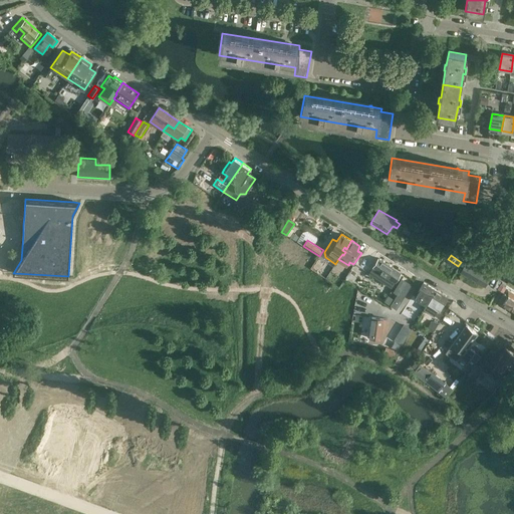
[(378,258),(373,267),(396,281),(401,273),(378,258)]
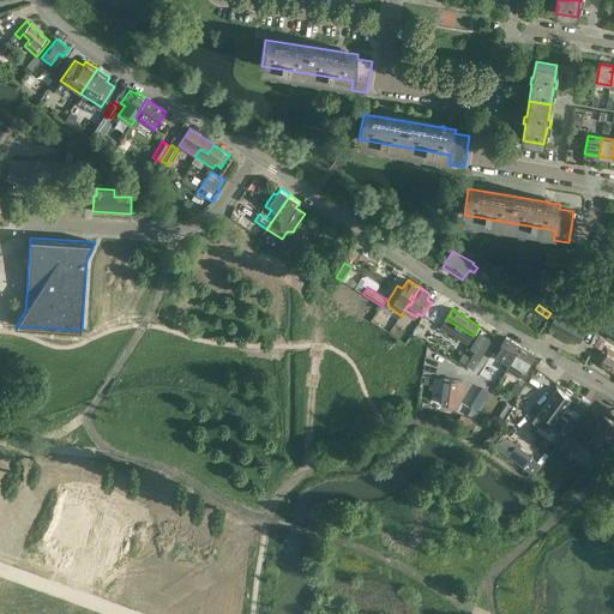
[(575,327),(555,315),(548,327),(569,338),(575,327)]
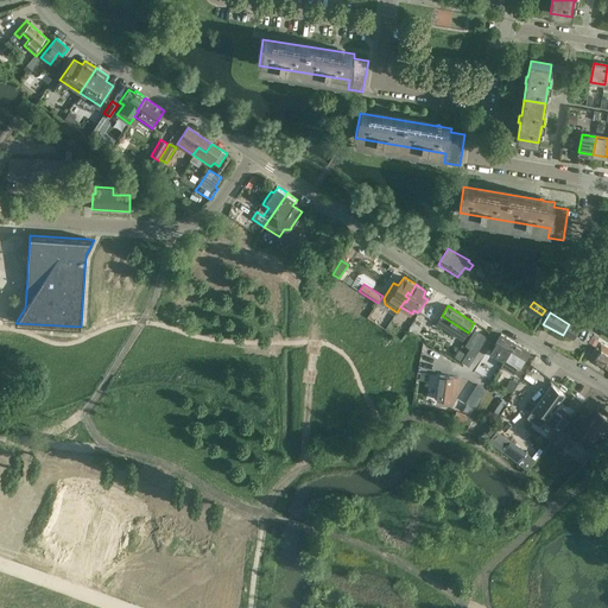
[(505,360),(507,358),(510,353),(515,343),(501,334),(491,352),(505,360)]
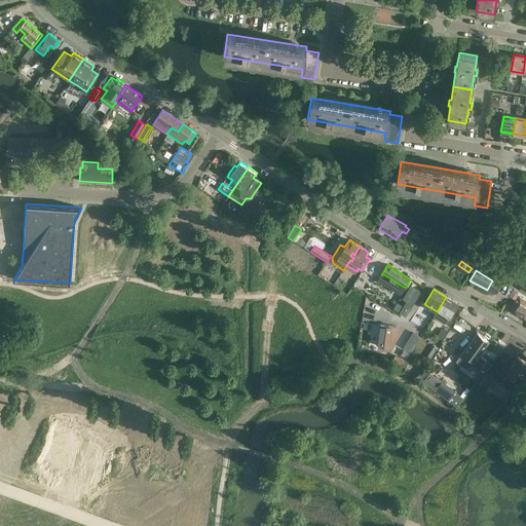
[(441,305),(439,309),(450,317),(458,304),(446,297),(441,305)]
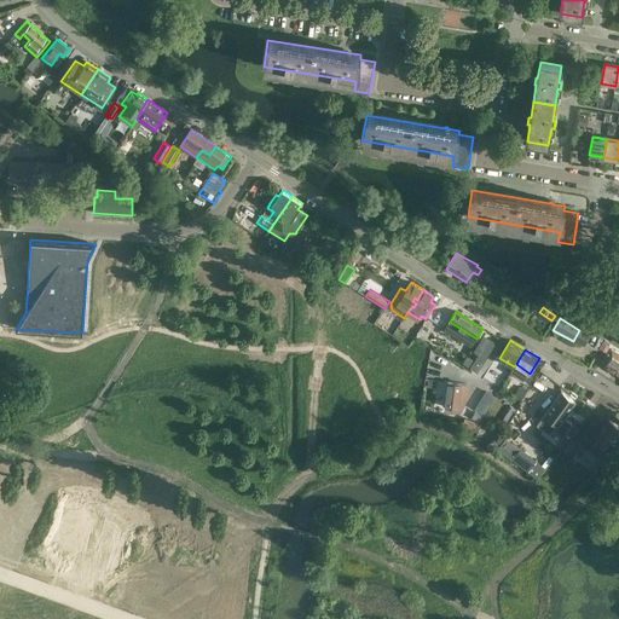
[(600,364),(618,376),(618,354),(612,351),(609,356),(607,353),(600,364)]
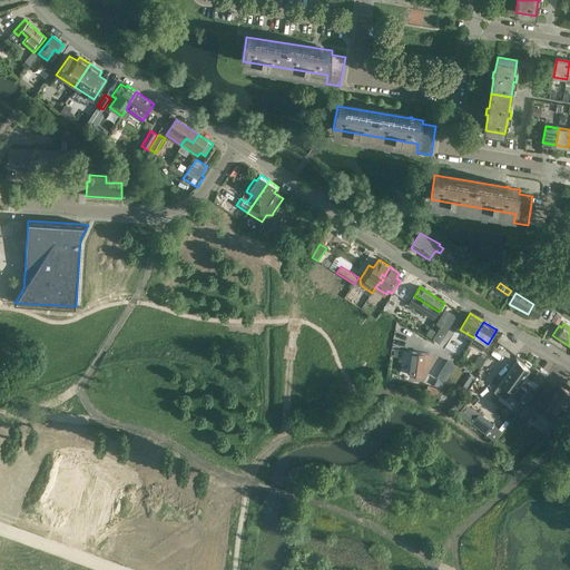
[(453,334),(448,344),(454,349),(460,338),(453,334)]
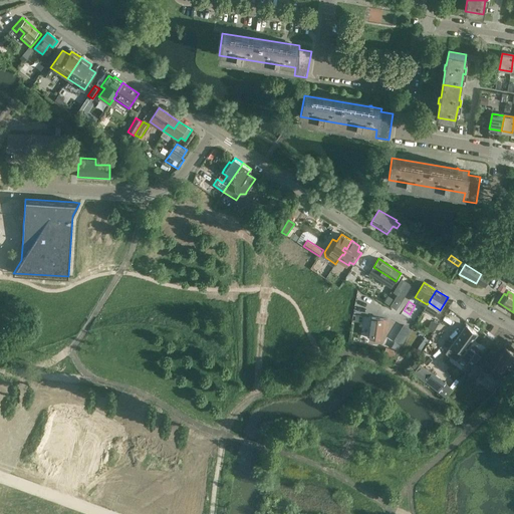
[(388,319),(371,317),(369,337),(380,339),(381,330),(386,331),(388,319)]
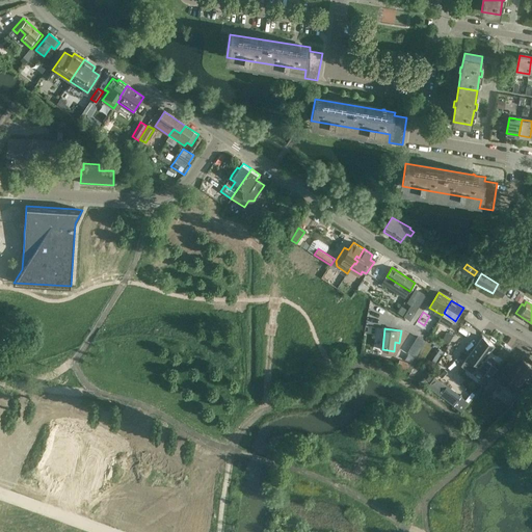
[(446,345),(452,336),(447,333),(441,342),(446,345)]
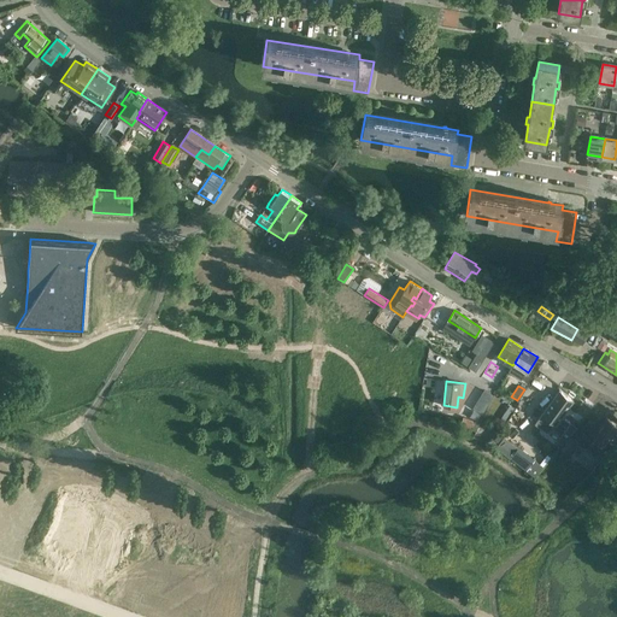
[(548,434),(552,430),(559,436),(570,422),(564,417),(565,416),(565,413),(564,413),(574,400),(559,389),(534,423),(548,434)]
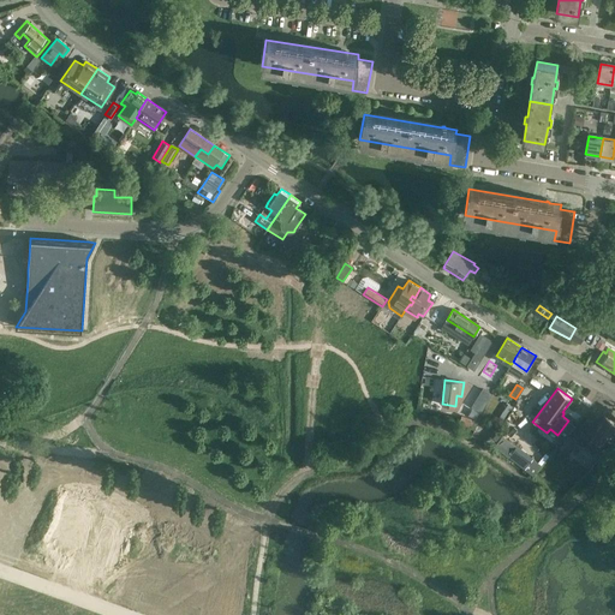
[(587,418),(573,436),(579,441),(584,446),(593,454),(601,445),(614,427),(614,425),(604,417),(597,425),(587,418)]
